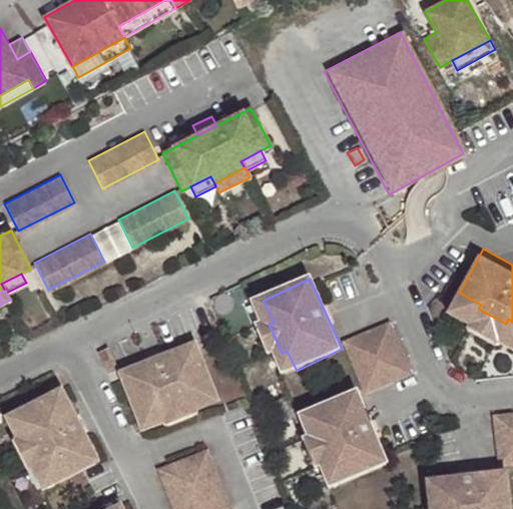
[(481,305),(459,293),(453,303),(474,315),(478,309),(481,305)]
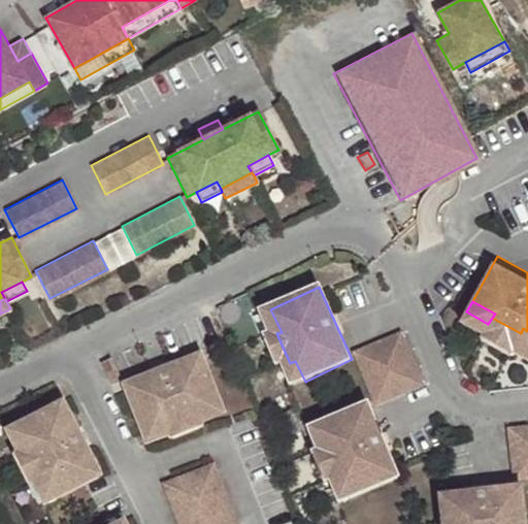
[(282,332),(270,309),(259,315),(269,337),(276,333),(282,332)]
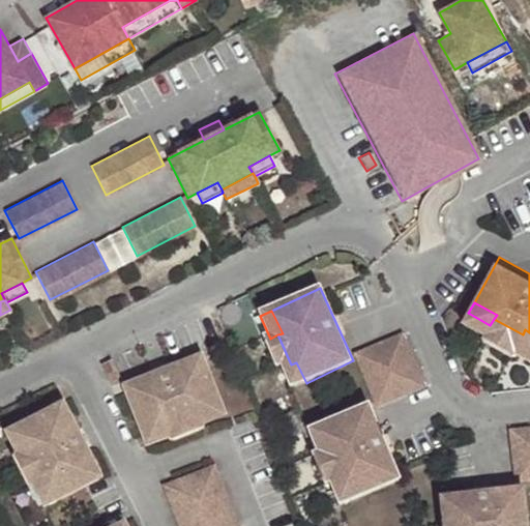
[(494,319),(490,325),(488,331),(516,347),(520,341),(523,334),(494,319)]
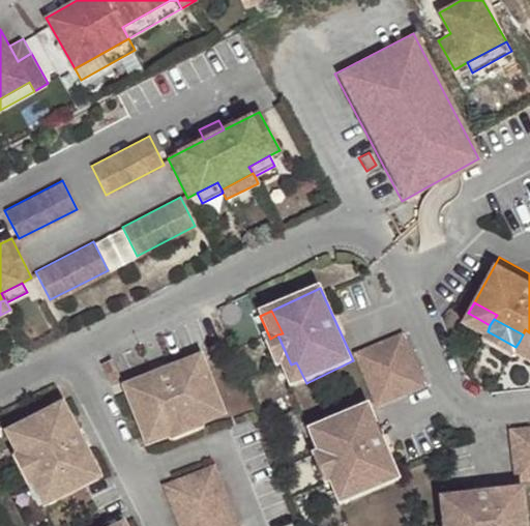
[(529,346),(529,332),(525,329),(523,334),(520,341),(529,346)]
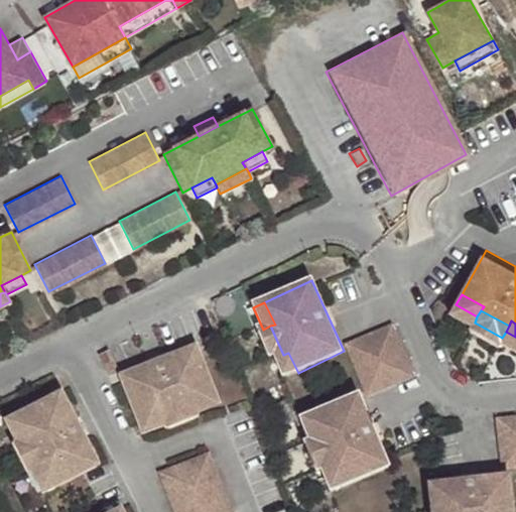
[(419,373),(395,322),(349,345),(373,395),(419,373)]
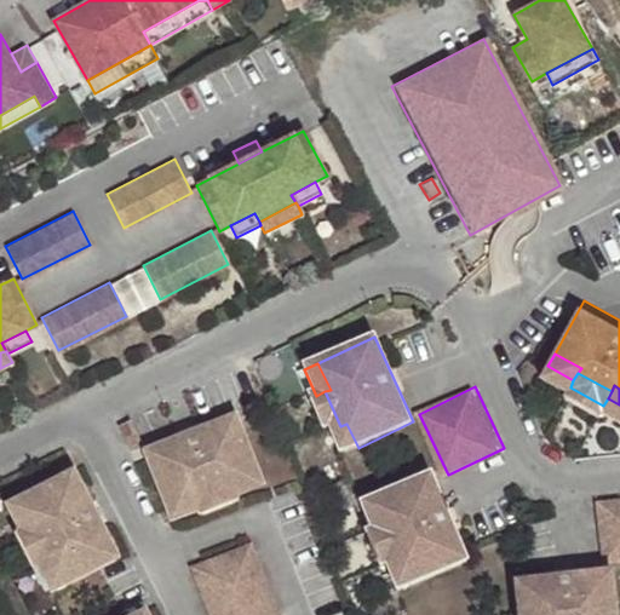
[(325,391),(316,396),(310,400),(326,434),(333,430),(340,426),(325,391)]
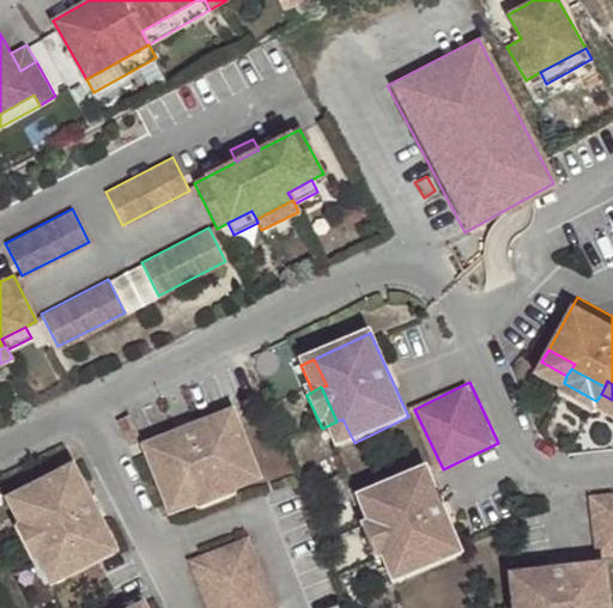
[(192,429),(146,449),(169,500),(196,490),(198,493),(231,480),(229,474),(255,462),(234,409),(192,429)]
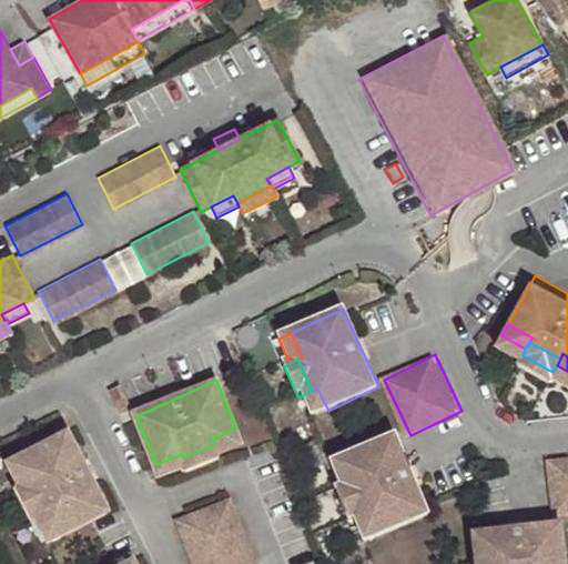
[(120,381),(112,384),(121,406),(129,403),(120,381)]
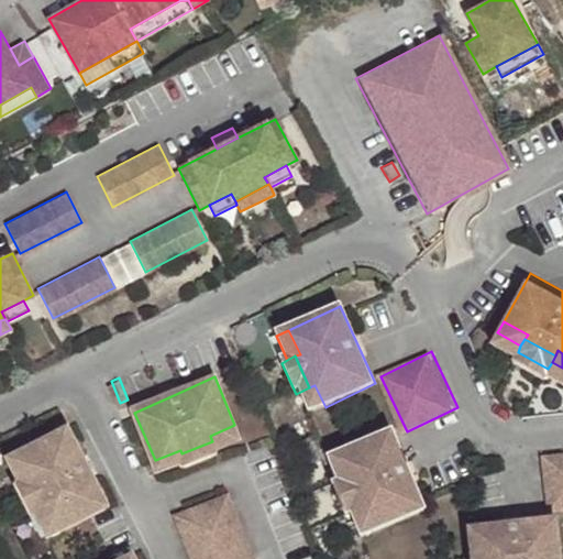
[(313,413),(326,407),(315,385),(309,387),(302,391),(313,413)]
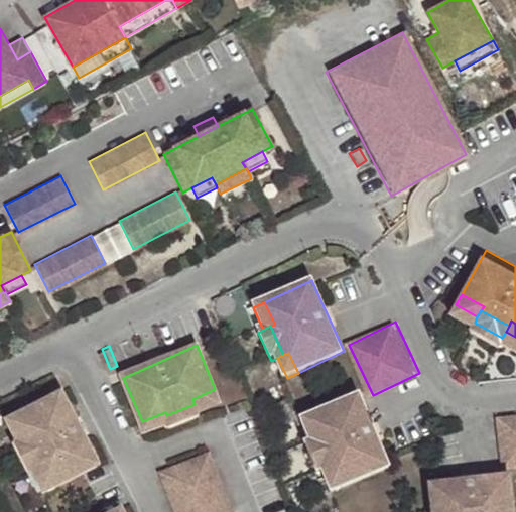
[(220,401),(215,389),(192,399),(195,404),(198,410),(220,401)]
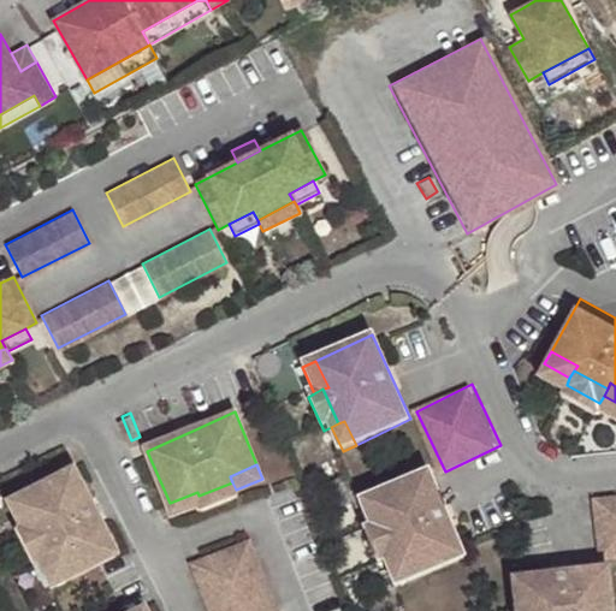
[(433,468),(378,493),(391,520),(385,522),(402,556),(407,552),(419,579),(474,552),(433,468)]
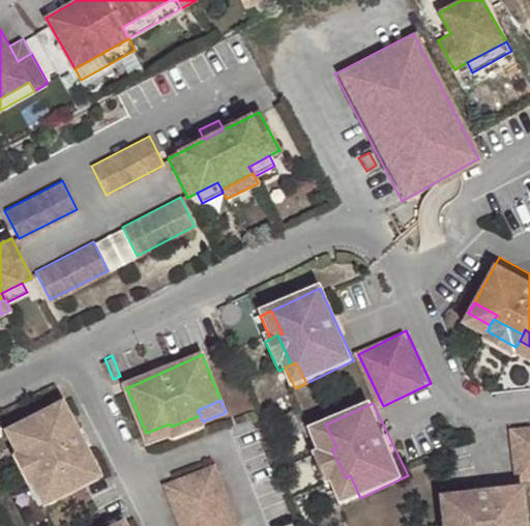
[(63,409),(20,433),(33,457),(29,459),(46,487),(50,486),(62,505),(105,480),(82,441),(63,409)]
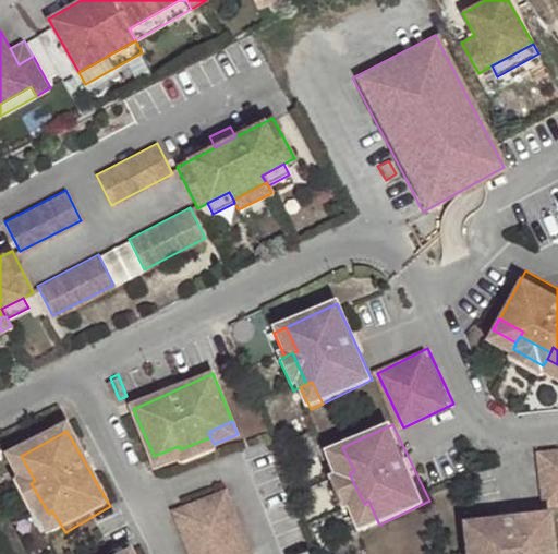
[(183,458),(185,460),(216,446),(214,444),(210,437),(180,449),(183,458)]
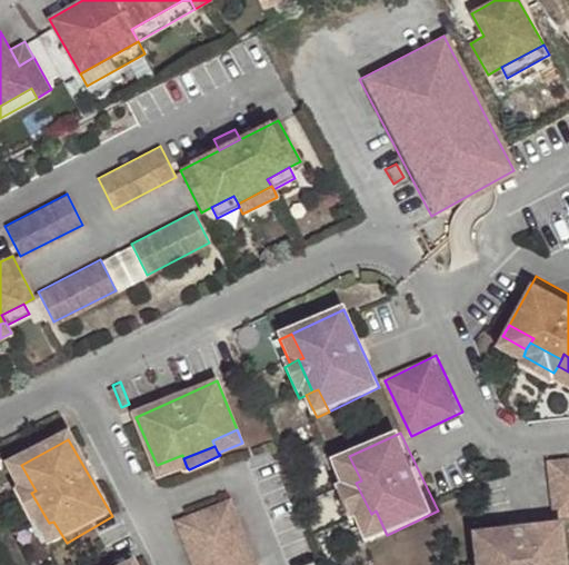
[(568,453),(557,455),(562,511),(568,509),(568,453)]
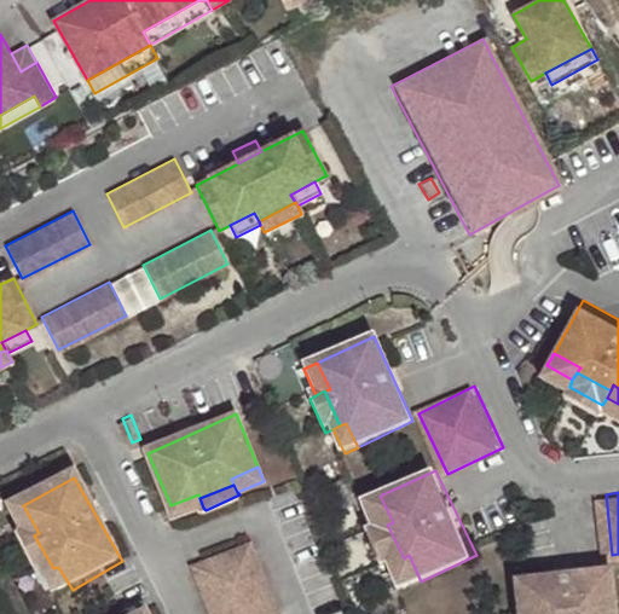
[(171,505),(177,519),(203,508),(200,498),(198,494),(171,505)]
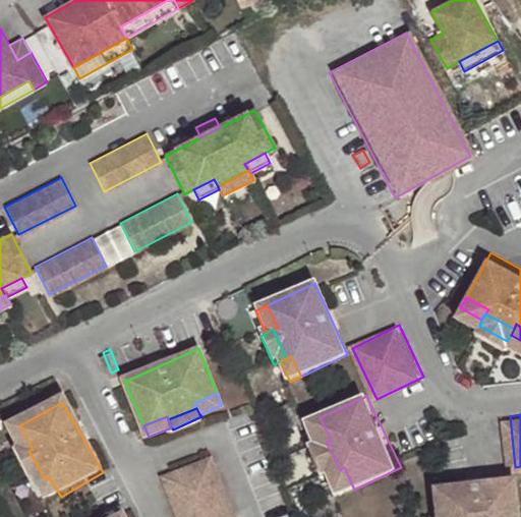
[(331,440),(320,417),(309,422),(320,445),(326,442),(331,440)]
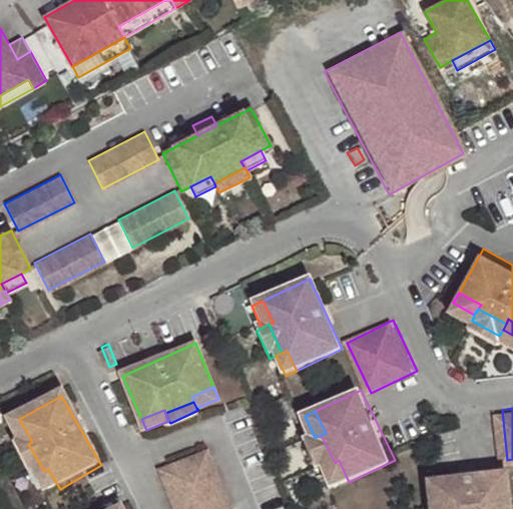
[(19,419),(7,426),(20,448),(28,444),(32,442),(19,419)]
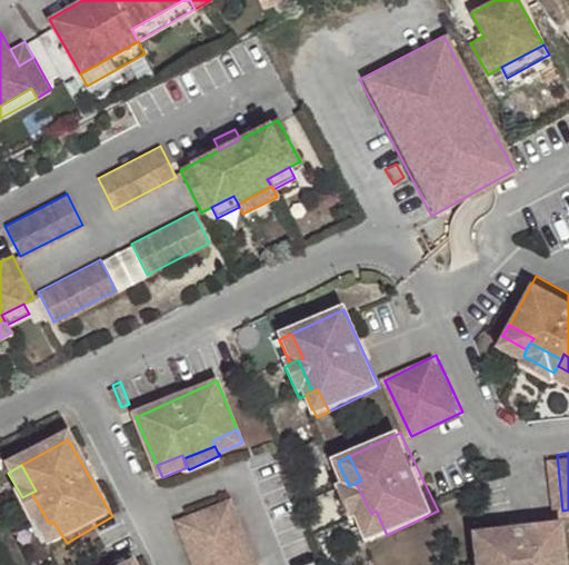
[(356,483),(349,486),(342,489),(357,521),(363,516),(371,514),(356,483)]
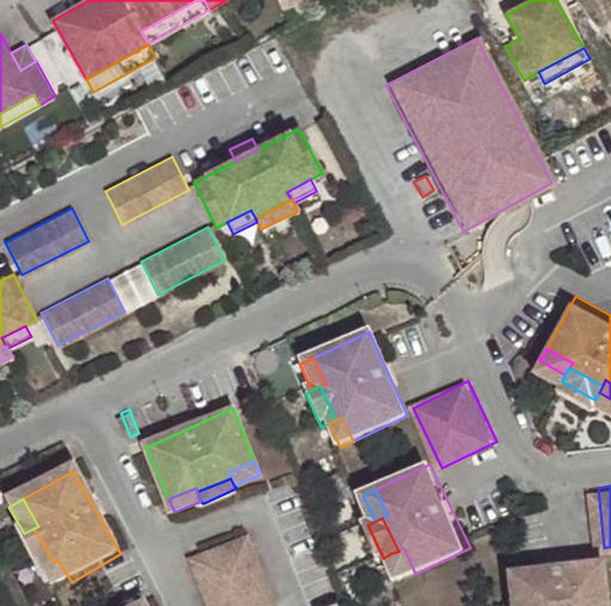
[(53,561),(34,529),(24,533),(19,537),(38,569),(43,567),(53,561)]
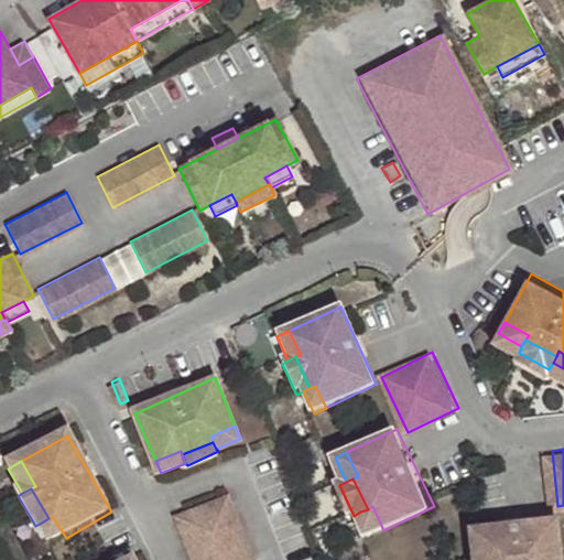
[(262,559),(232,493),(179,516),(198,559),(262,559)]
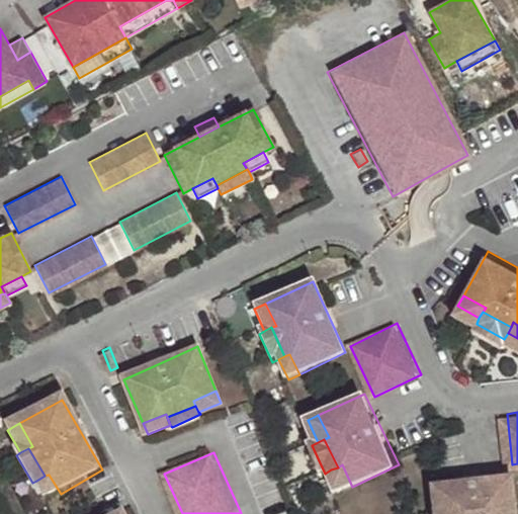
[(341,493),(352,487),(342,464),(338,467),(331,469),(341,493)]
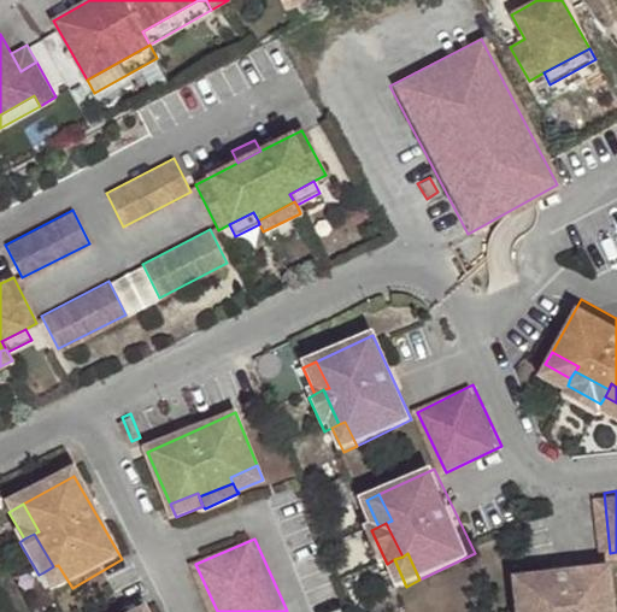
[(521,571),(524,611),(616,611),(616,564),(616,562),(521,571)]
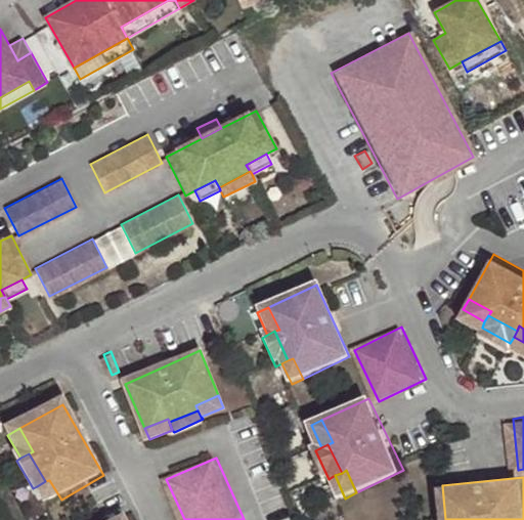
[(49,508),(61,500),(49,480),(45,481),(37,486),(49,508)]
